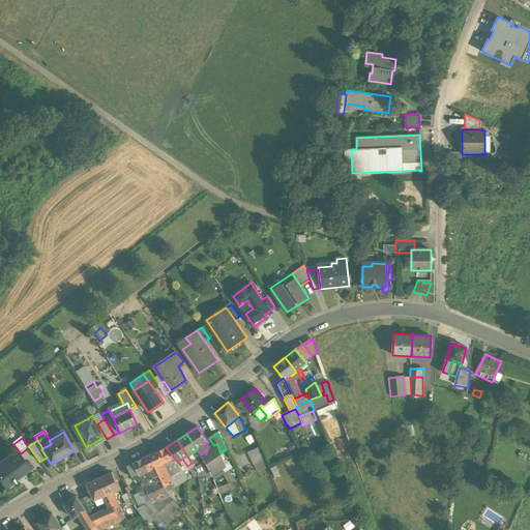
[(217,444),(214,445),(207,450),(201,454),(201,455),(205,462),(207,465),(210,473),(213,472),(216,473),(217,469),(219,468),(223,469),(224,465),(225,465),(221,453),(217,444)]
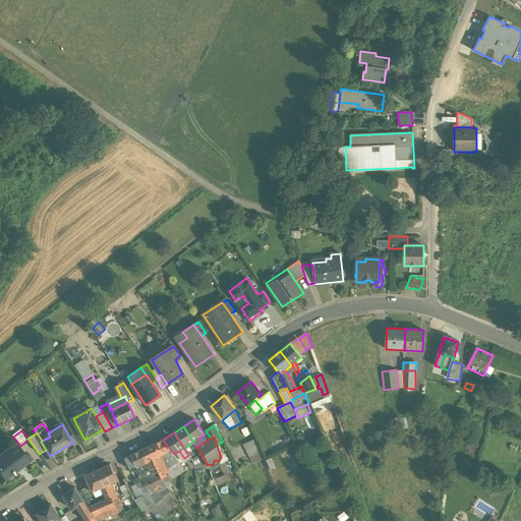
[(167,469),(160,456),(171,451),(163,440),(147,448),(158,471),(159,474),(167,470),(167,469)]
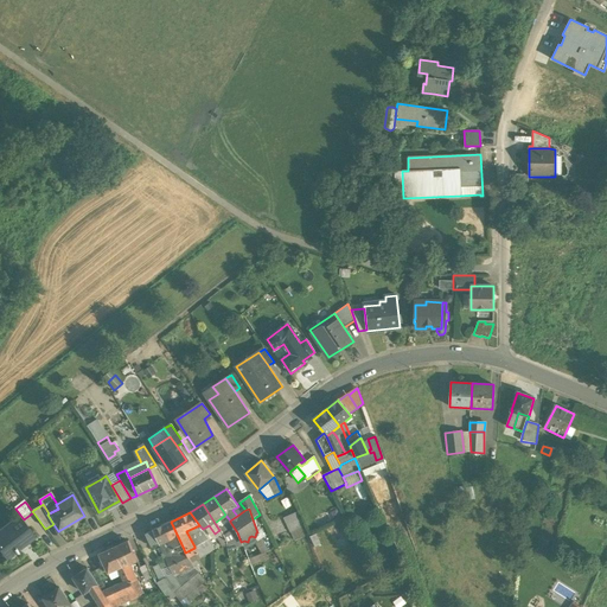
[(296,512),(283,518),(291,532),(304,526),(296,512)]
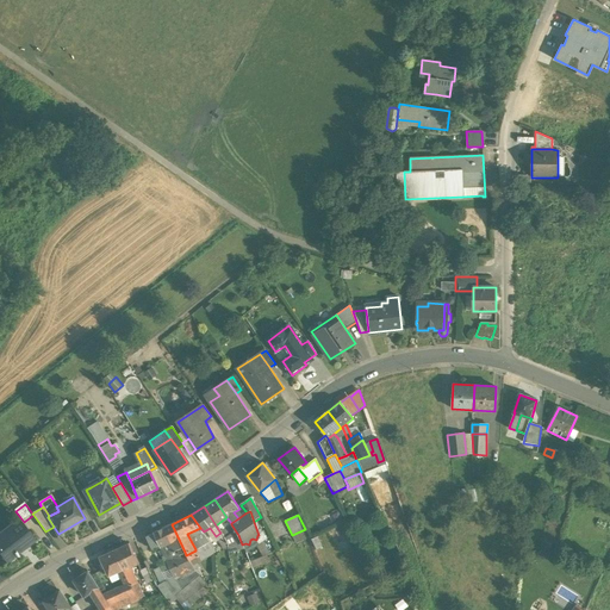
[(20,522),(0,536),(0,551),(7,561),(16,555),(17,556),(19,555),(18,553),(33,541),(20,522)]
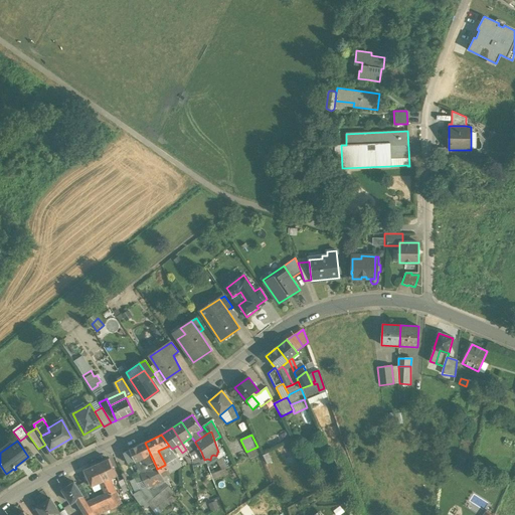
[(156,466),(145,443),(130,450),(135,461),(142,458),(146,466),(148,465),(150,469),(150,470),(156,466)]
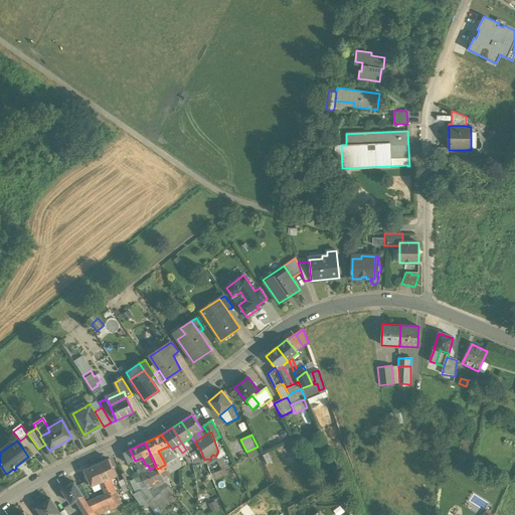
[(195,443),(186,449),(186,450),(189,454),(190,455),(199,449),(195,443)]
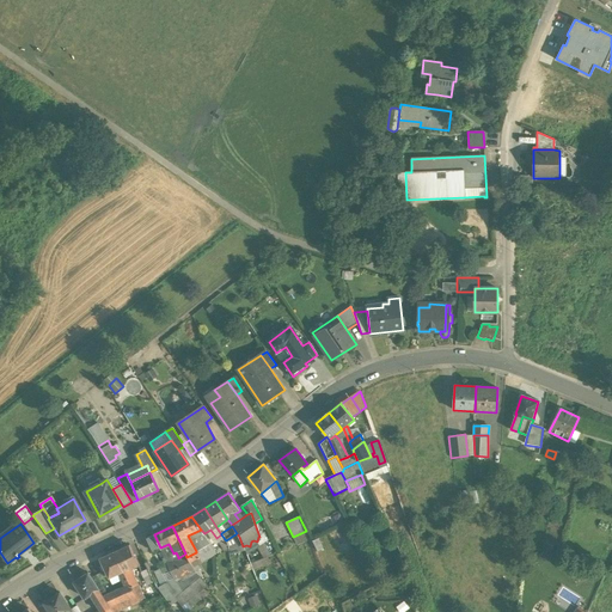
[(160,548),(154,534),(147,538),(153,551),(160,548)]
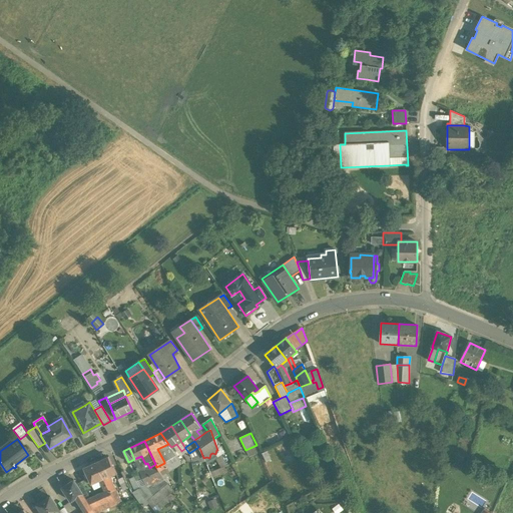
[(134,459),(139,472),(146,468),(149,467),(147,463),(145,464),(141,456),(134,459)]
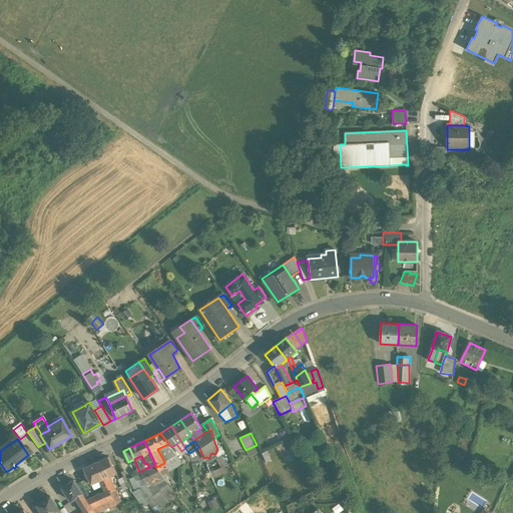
[(169,460),(164,462),(164,463),(156,467),(158,471),(172,465),(179,461),(176,456),(169,460)]
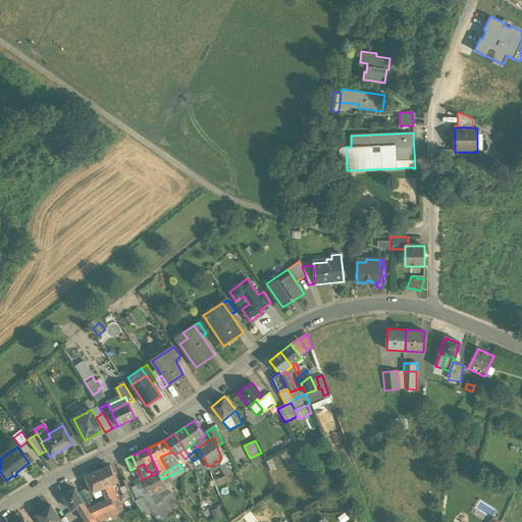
[(118,481),(110,465),(98,471),(105,487),(110,485),(118,481)]
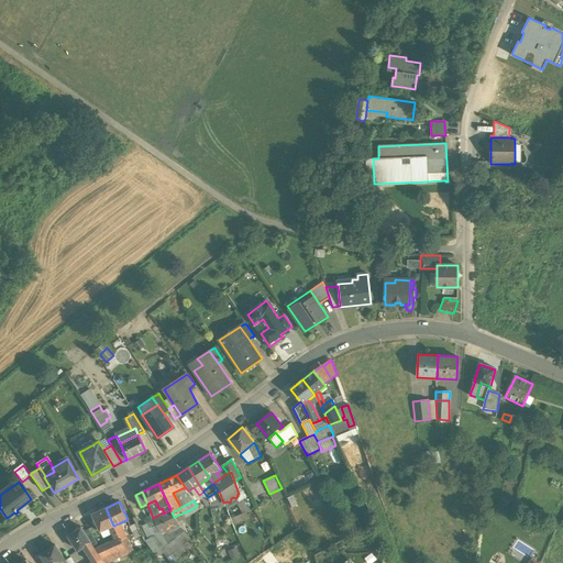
[(106,508),(92,515),(100,532),(110,528),(114,539),(119,538),(113,526),(106,508)]
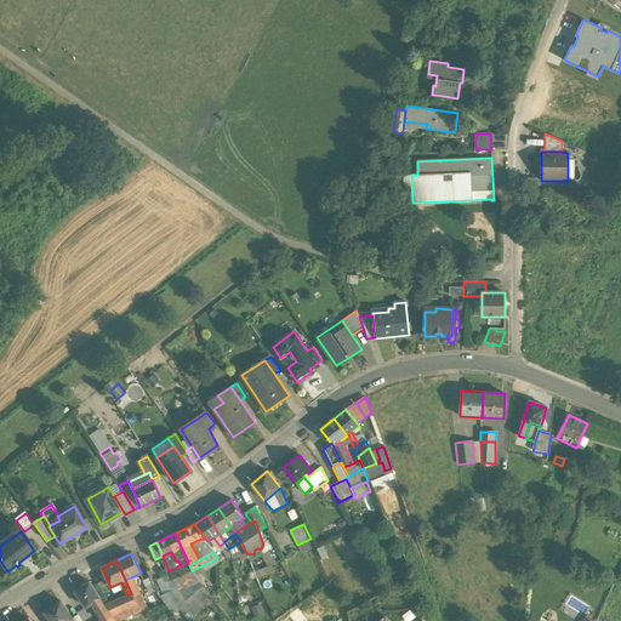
[(188,562),(181,567),(181,565),(177,567),(187,587),(198,581),(192,570),(189,565),(188,562)]
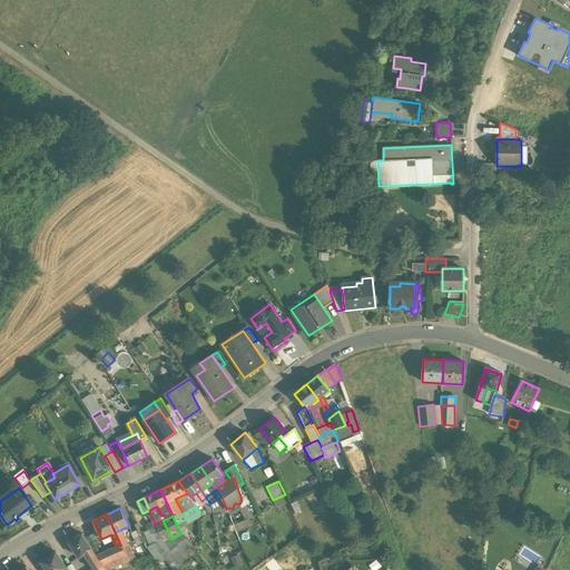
[(163,520),(155,524),(156,526),(163,539),(165,546),(173,542),(172,539),(163,520)]
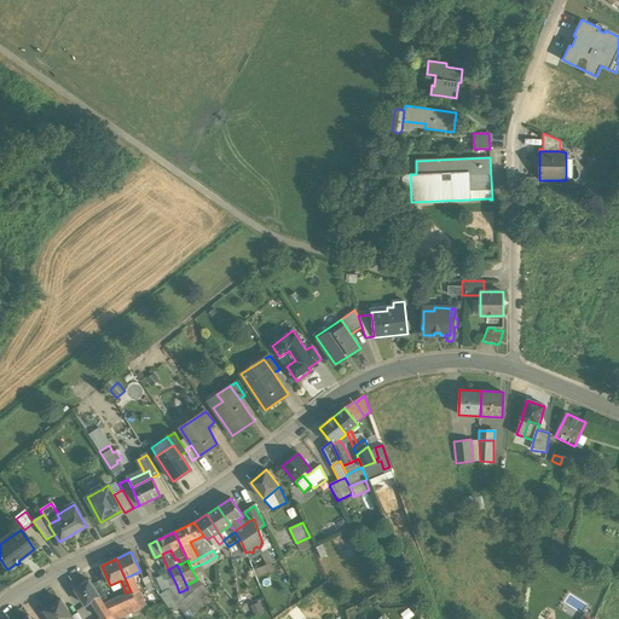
[(177,585),(169,571),(162,574),(169,589),(177,585)]
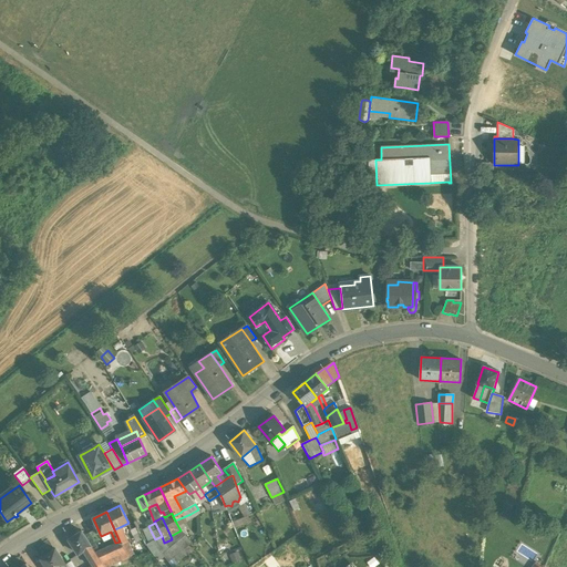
[(122,529),(121,529),(120,527),(114,529),(120,542),(121,545),(127,543),(122,529)]
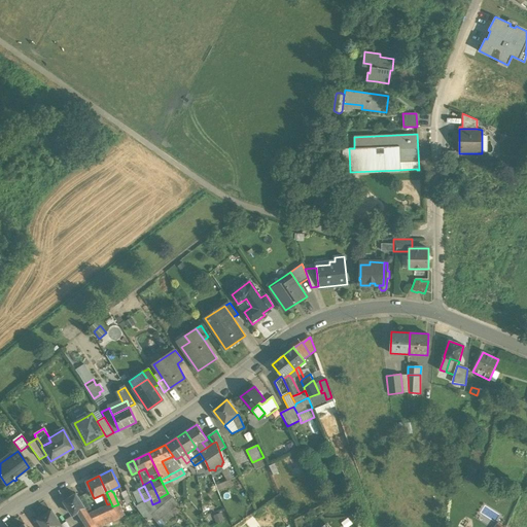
[(127,490),(121,493),(128,503),(133,501),(127,490)]
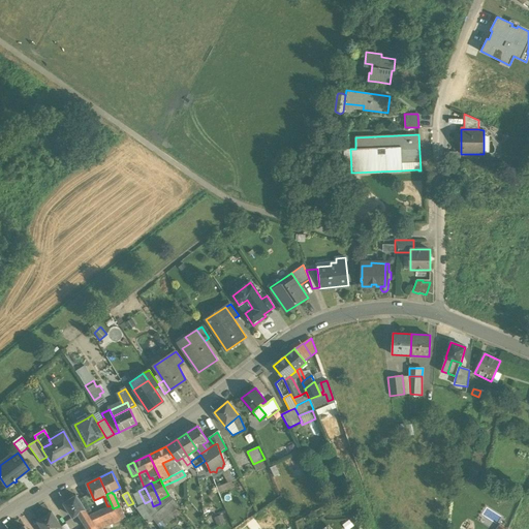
[(145,503),(136,508),(147,522),(152,518),(157,525),(173,512),(179,506),(169,495),(168,495),(159,500),(160,503),(153,506),(151,500),(145,503)]
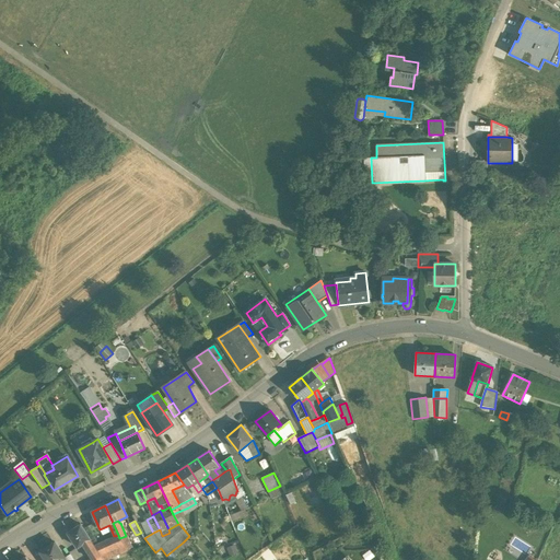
[(93,545),(81,525),(68,534),(77,548),(82,545),(84,547),(86,546),(88,548),(93,545)]
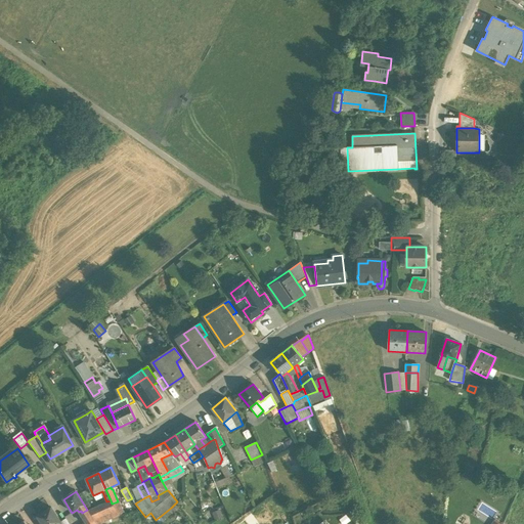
[(106,501),(88,511),(91,516),(98,512),(105,522),(119,516),(115,511),(112,504),(111,500),(106,501)]
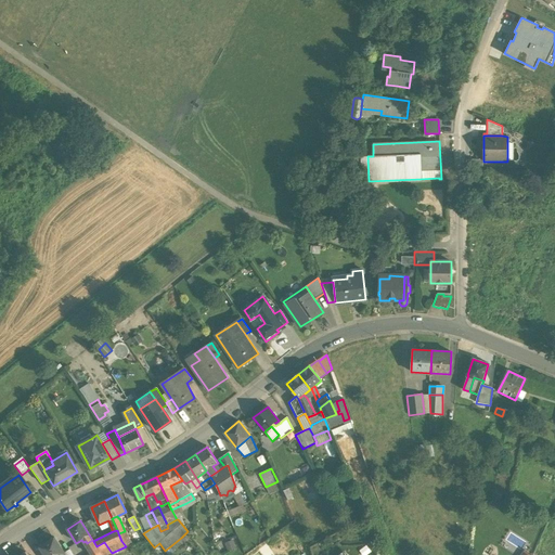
[(125,531),(118,533),(121,541),(126,546),(130,544),(125,531)]
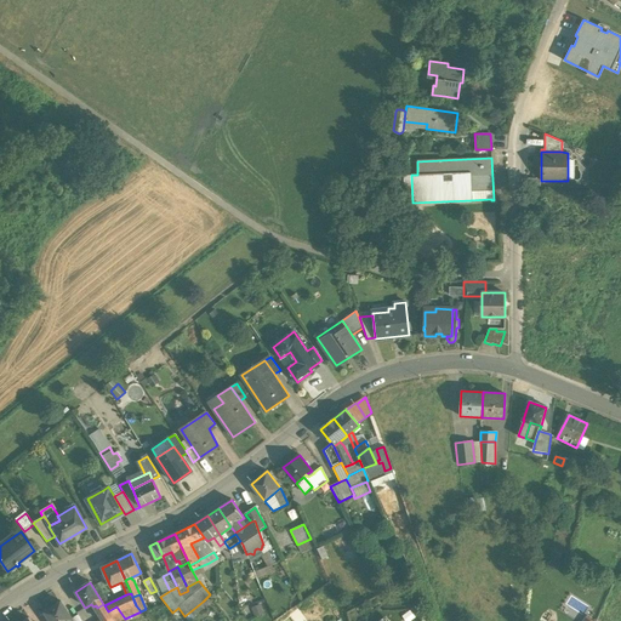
[(72,620),(70,619),(72,617),(61,602),(44,613),(49,619),(45,620),(72,620)]
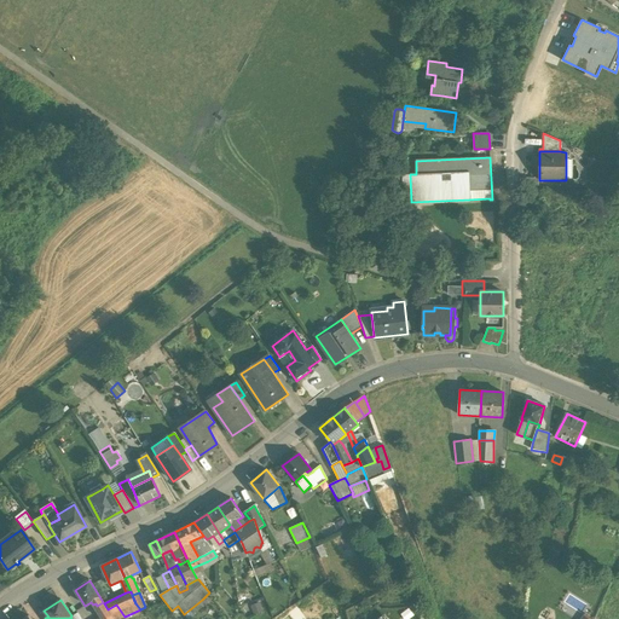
[(202,600),(184,614),(187,618),(198,609),(200,609),(206,605),(202,600)]
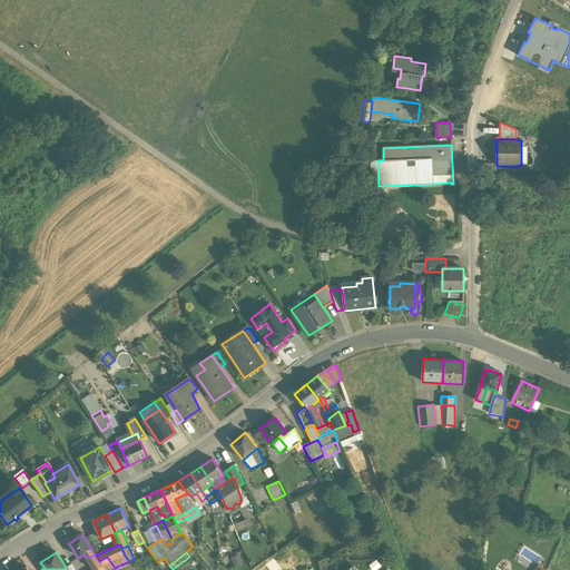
[(96,556),(95,554),(89,558),(96,569),(97,569),(102,567),(96,556)]
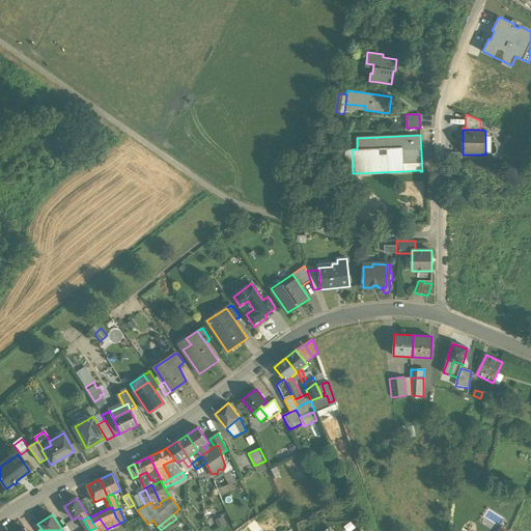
[(100,519),(92,523),(95,528),(98,530),(102,530),(107,529),(100,519)]
